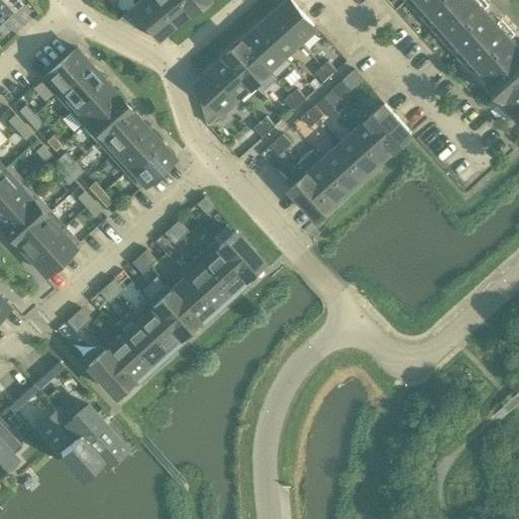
[(0,0),(0,18),(9,10),(8,8),(16,0),(0,0)]
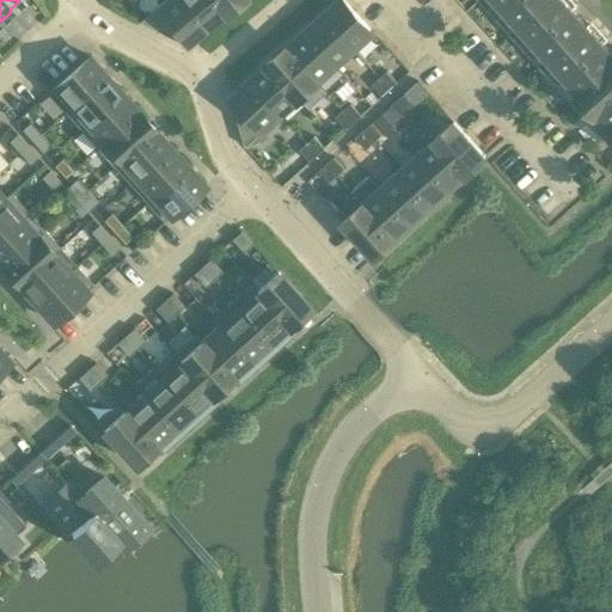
[(204,29),(181,0),(165,0),(138,23),(175,41),(178,37),(184,43),(184,44),(184,46),(204,29)]
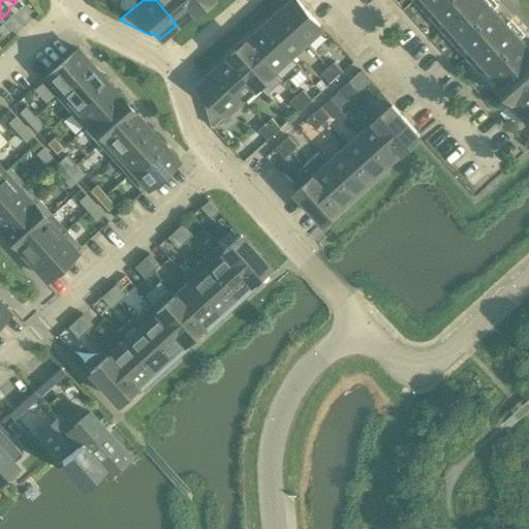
[(184,0),(156,0),(177,25),(193,11),(184,0)]
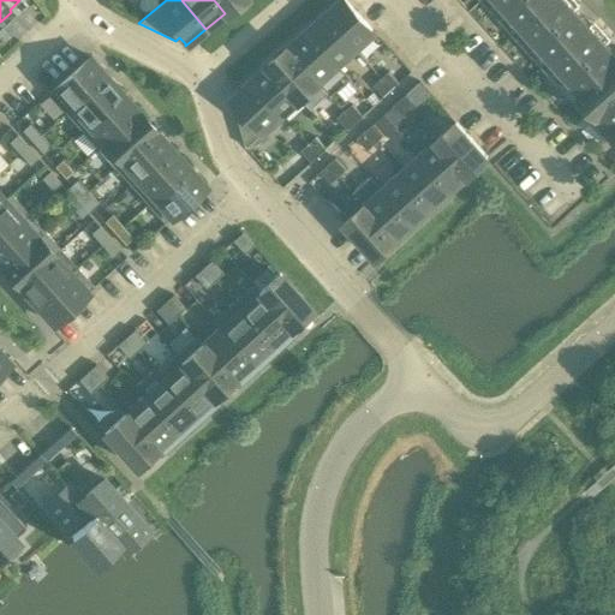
[(214,0),(225,13),(242,0),(214,0)]
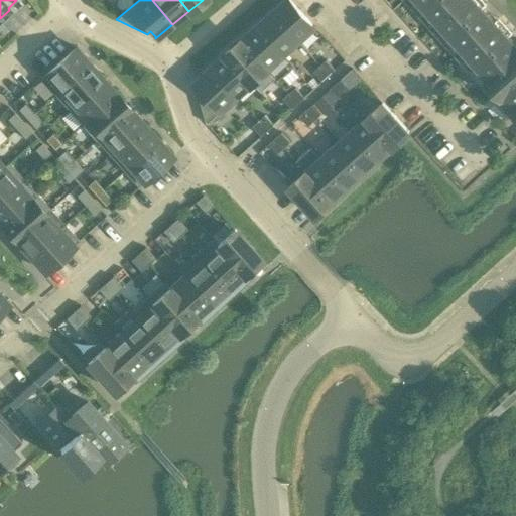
[(289,0),(285,0),(272,12),(298,42),(314,27),(289,0)]
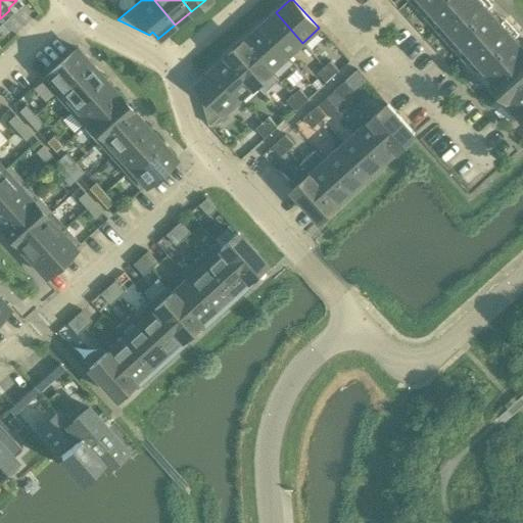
[(469,0),(411,0),(410,1),(435,31),(469,0)]
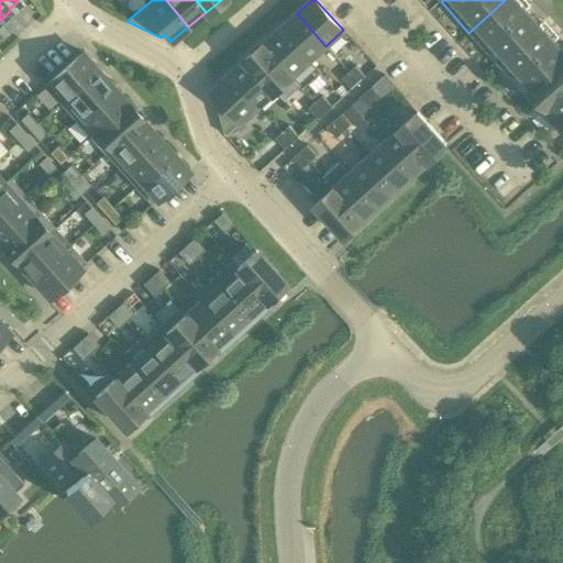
[(518,0),(505,0),(468,33),(497,64),(540,24),(518,0)]
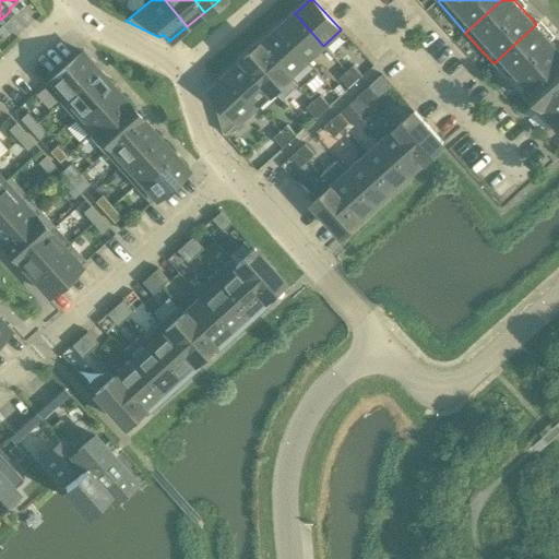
[(323,46),(295,13),(277,28),(307,60),(323,46)]
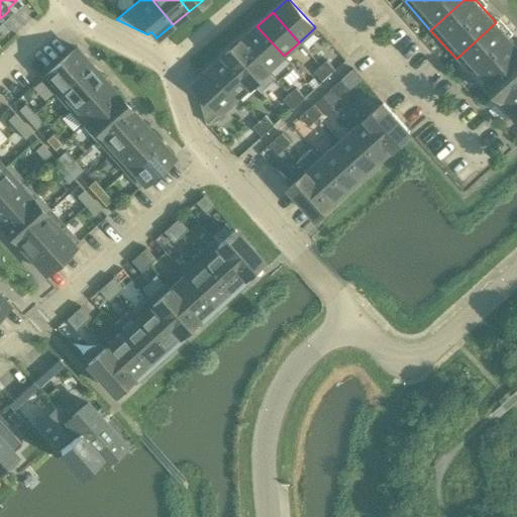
[(516,45),(496,22),(456,59),(483,87),(516,56),(516,45)]
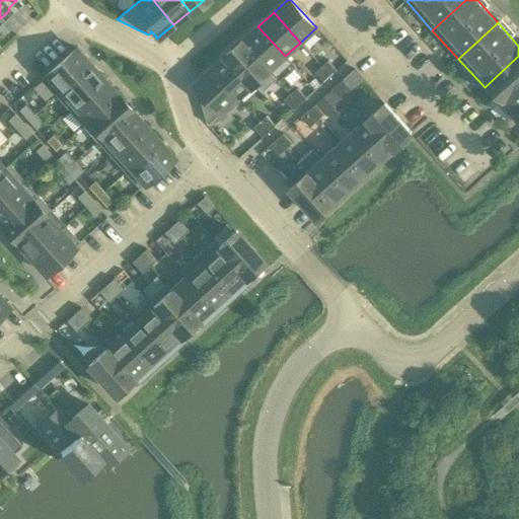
[(257,26),(242,41),(269,70),(285,56),(257,26)]
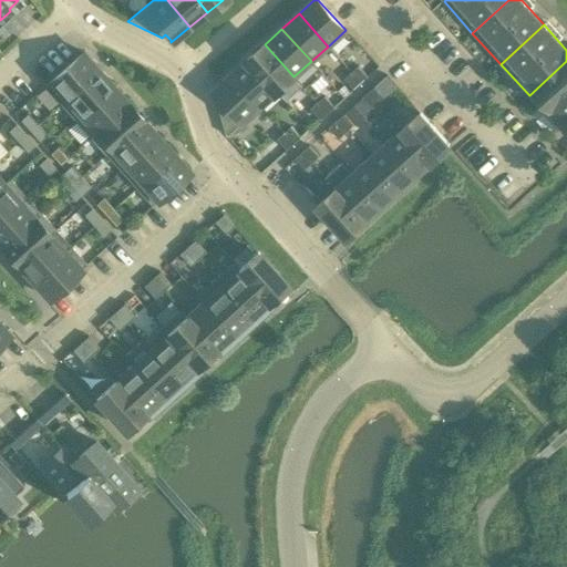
[(265,44),(248,60),(277,92),(294,76),(265,44)]
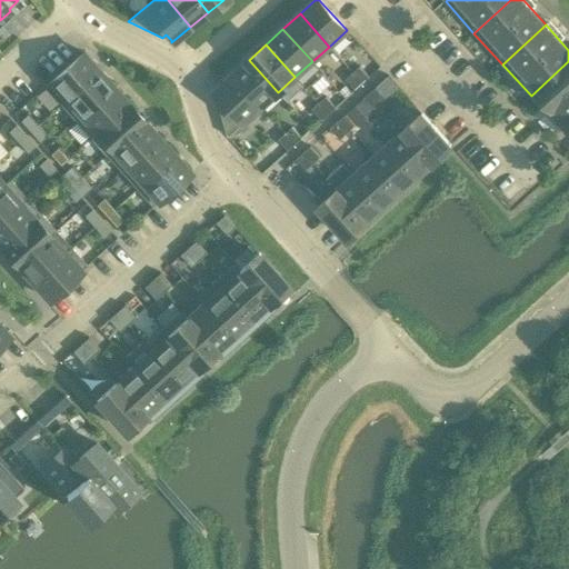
[(82,52),(50,82),(65,99),(59,105),(60,105),(98,70),(82,52)]
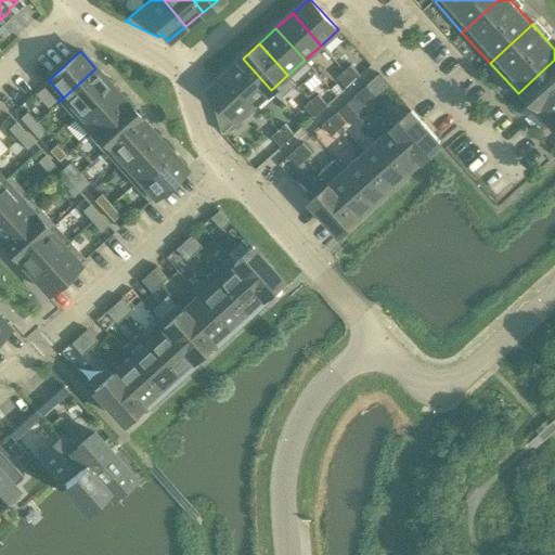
[(243,59),(226,74),(254,105),(271,90),(243,59)]
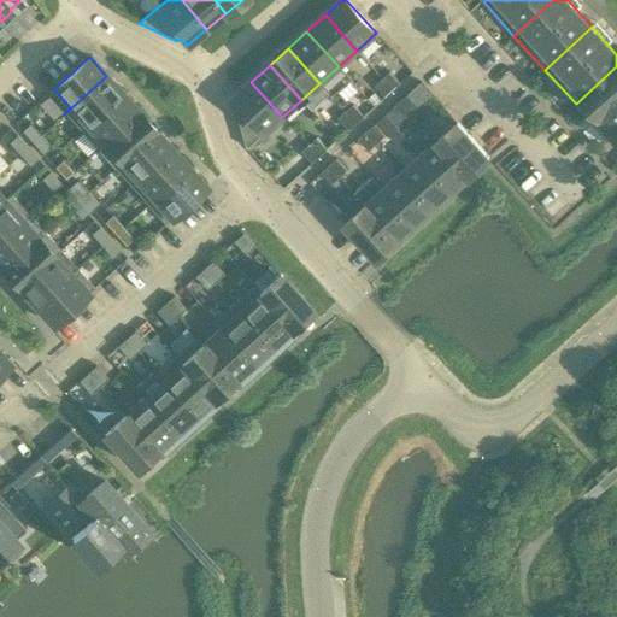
[(616,66),(576,104),(607,140),(615,134),(613,133),(616,128),(616,66)]
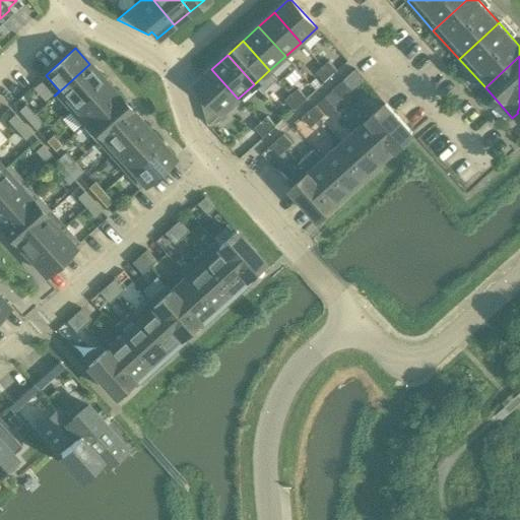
[(322,67),(331,76),(337,71),(328,61),(322,67)]
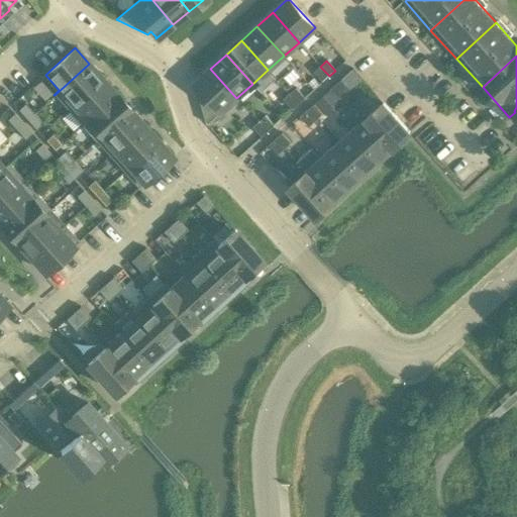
[(89,64),(55,95),(69,111),(103,80),(89,64)]
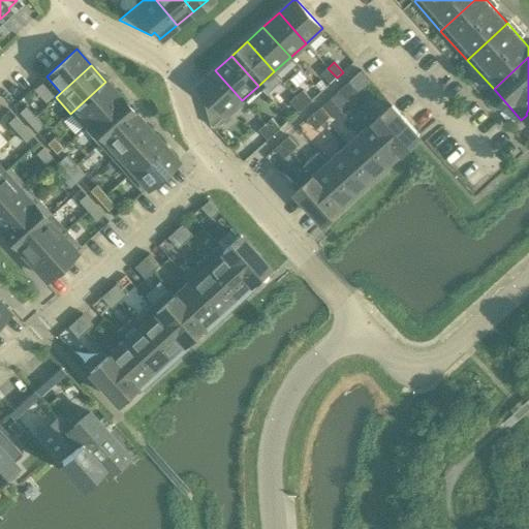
[(337,78),(328,68),(321,73),(331,84),(337,78)]
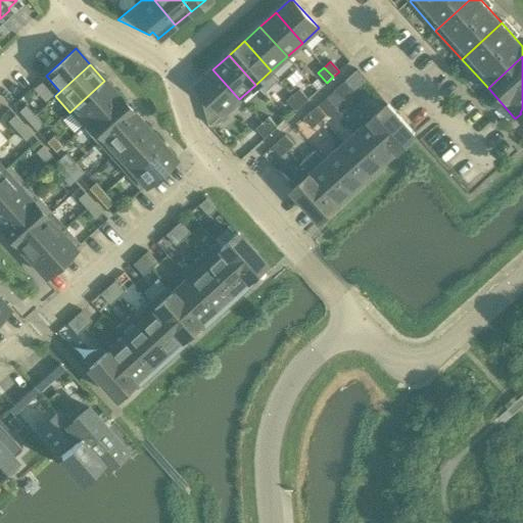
[(239,99),(212,69),(196,84),(197,85),(202,90),(199,93),(209,127),(239,99)]
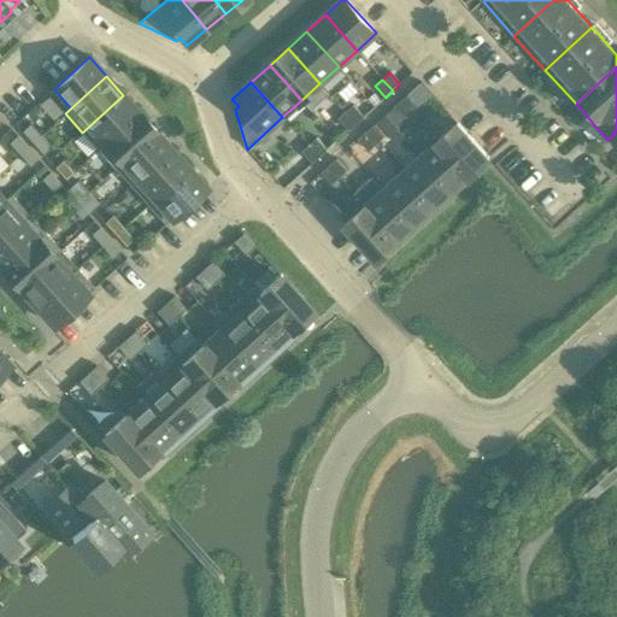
[(410,94),(401,100),(412,112),(419,105),(410,94)]
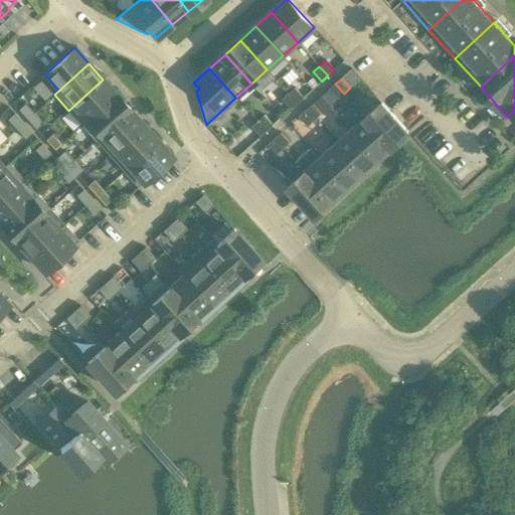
[(103,79),(68,111),(81,126),(117,95),(103,79)]
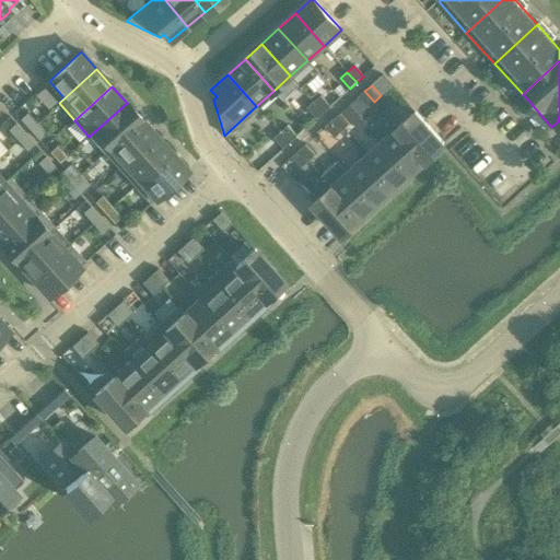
[(374,102),(364,91),(358,97),(368,108),(374,102)]
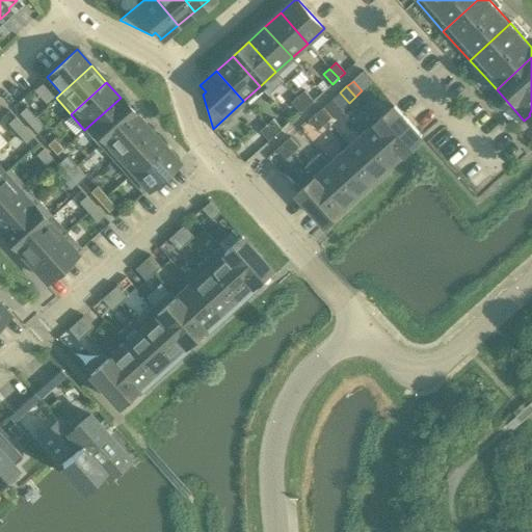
[(306,90),(299,97),(308,106),(315,100),(306,90)]
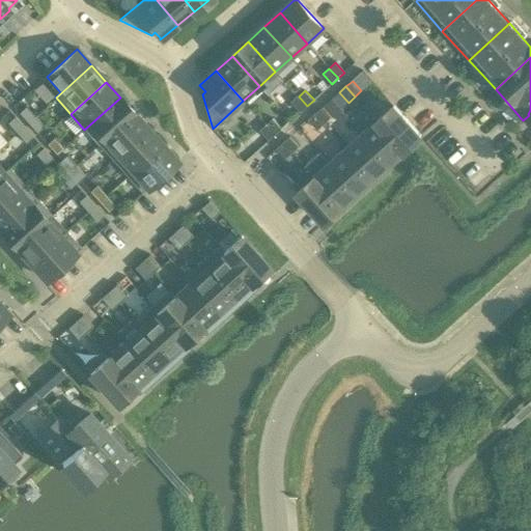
[(307,106),(299,96),(291,102),(301,112),(307,106)]
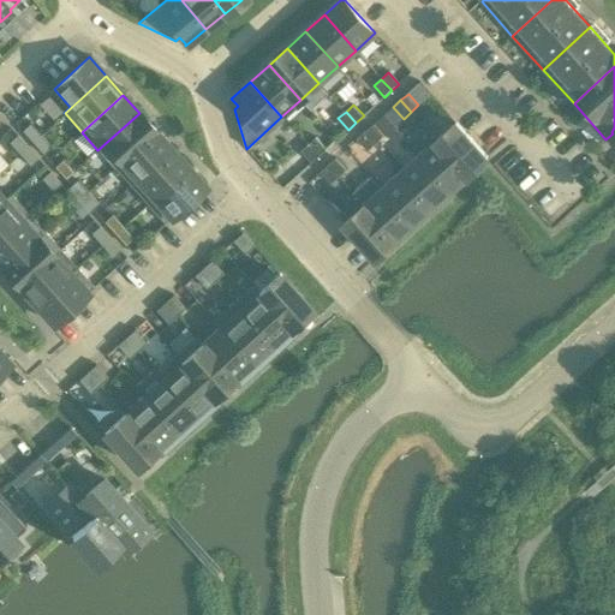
[(139,113),(97,150),(114,168),(155,131),(139,113)]
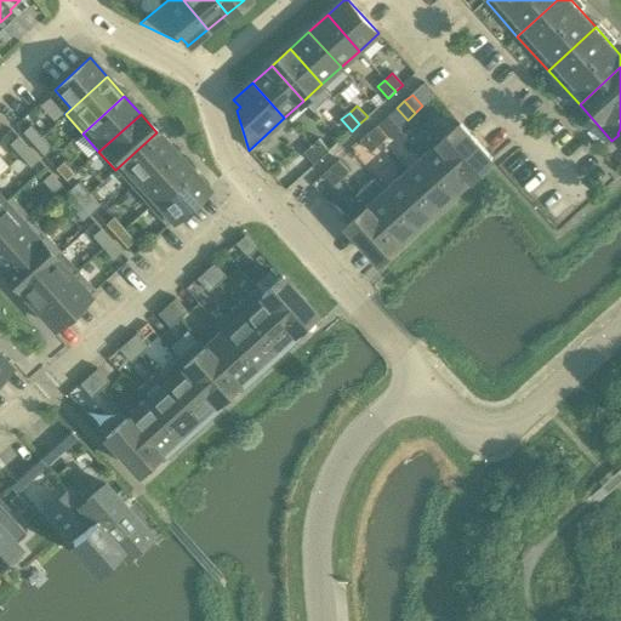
[(442,141),(473,177),(493,159),(461,124),(442,141)]
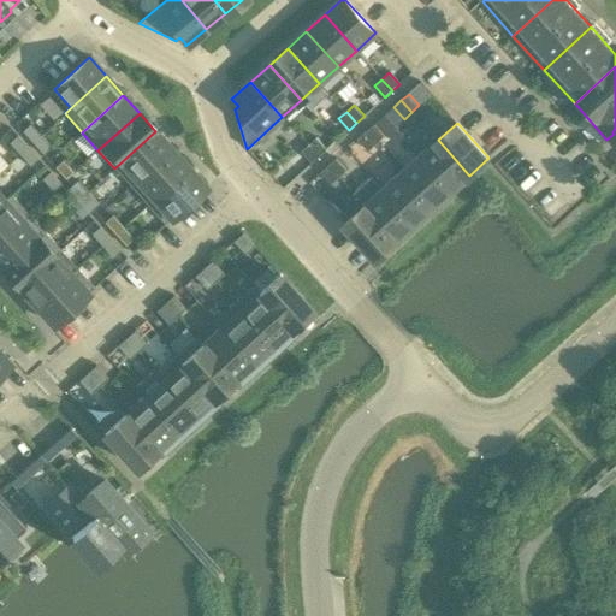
[(22,131),(33,143),(40,136),(30,124),(22,131)]
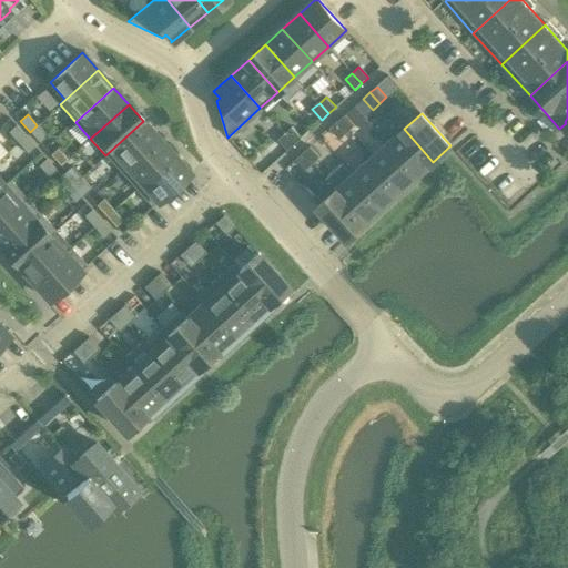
[(344,115),(337,122),(346,133),(354,127),(344,115)]
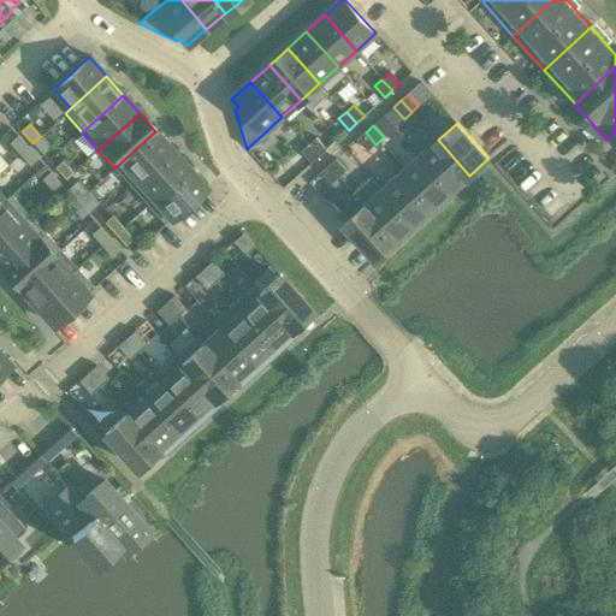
[(155,131),(114,169),(131,187),(172,149),(155,131)]
